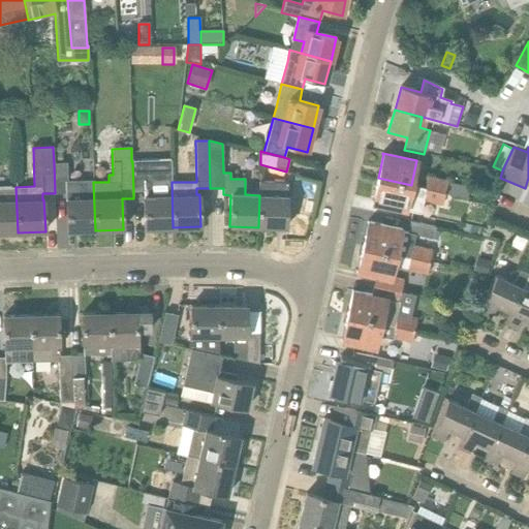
[(145,190),(145,196),(144,197),(145,228),(173,227),(172,182),(170,160),(132,161),(133,191),(145,190)]
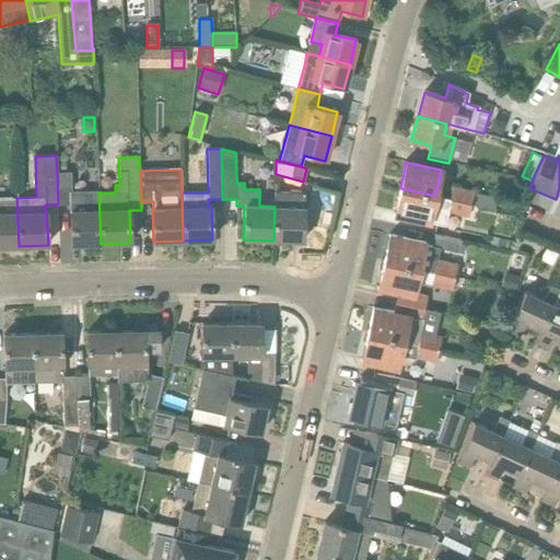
[(71,172),(57,173),(58,205),(70,203),(71,244),(101,244),(98,193),(98,190),(71,191),(71,172)]
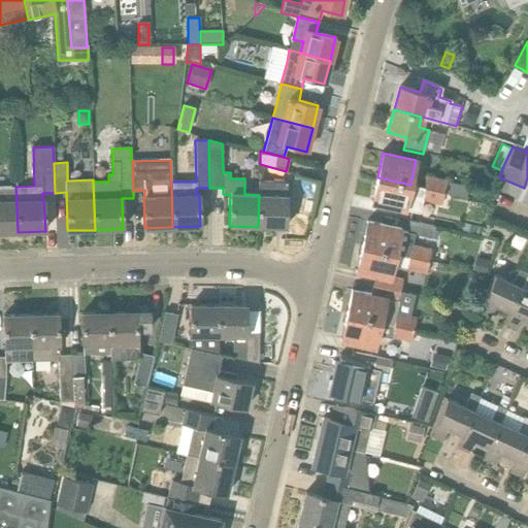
[(427,176),(424,189),(444,193),(447,180),(427,176)]
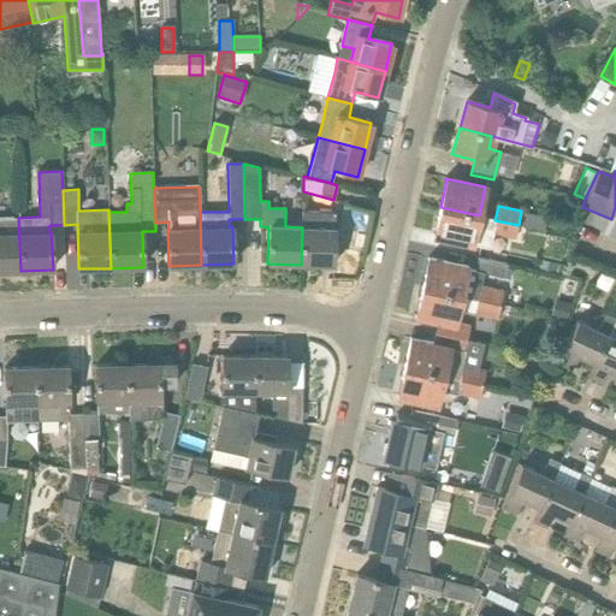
[(479,215),(440,207),(433,236),(433,235),(432,237),(473,246),(487,249),(492,234),(495,220),(479,215)]
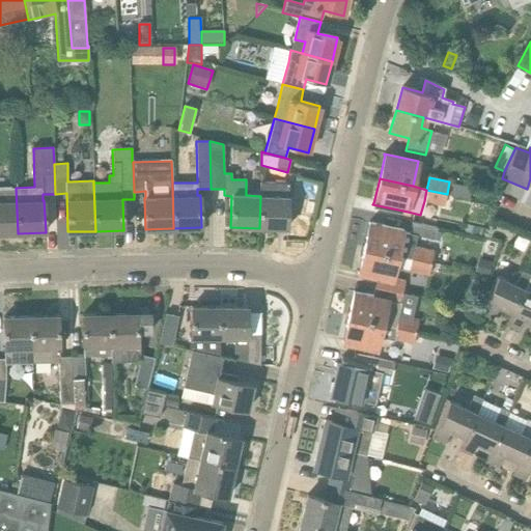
[(0,233),(18,233),(16,188),(0,188),(0,233)]
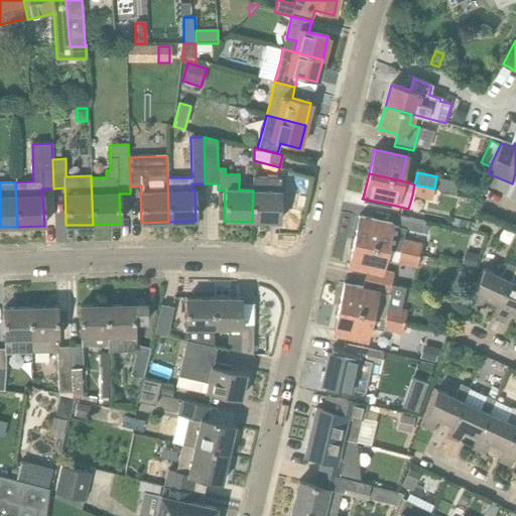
[(414,184),(412,196),(431,200),(434,188),(414,184)]
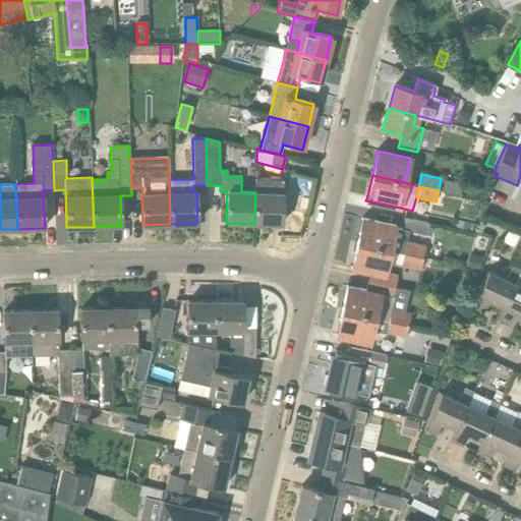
[(255,192),(254,224),(272,224),(272,225),(277,225),(277,224),(282,224),(283,193),(255,192)]
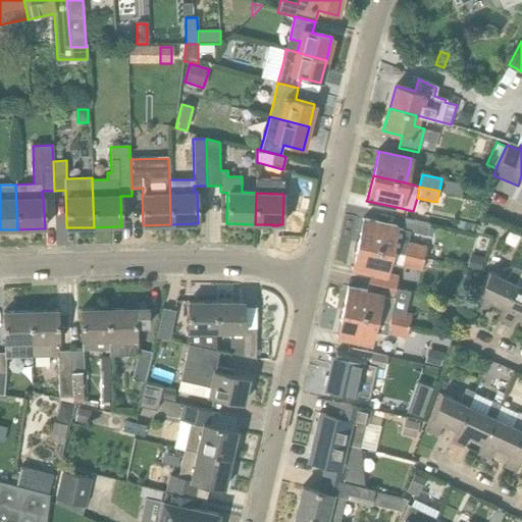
[(427,236),(429,224),(404,218),(402,229),(403,229),(409,231),(427,236)]
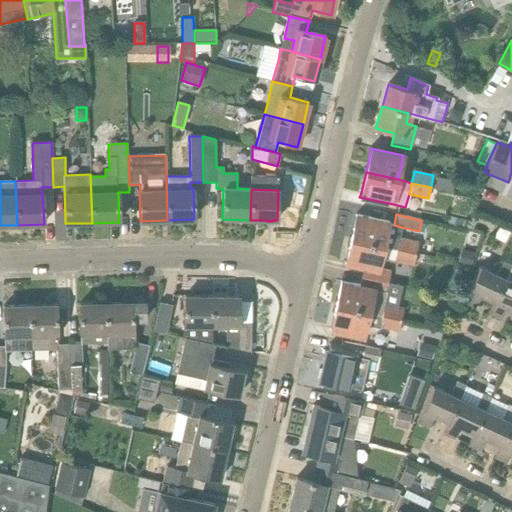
[(448,214),(446,224),(466,229),(468,219),(448,214)]
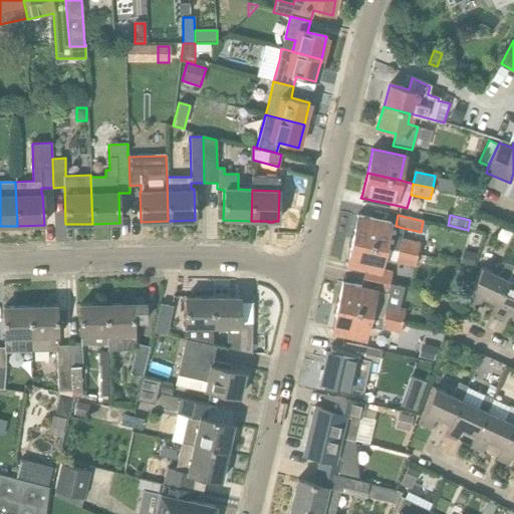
[(357,217),(352,240),(384,248),(398,250),(401,238),(403,228),(397,226),(390,225),(391,222),(356,216),(356,217),(357,217)]
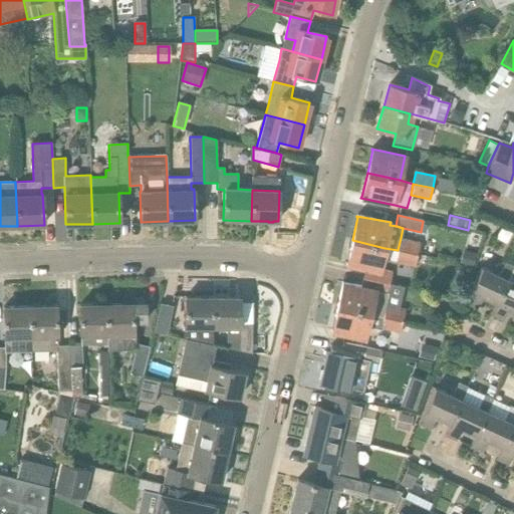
[(398,250),(418,254),(420,242),(401,238),(398,250)]
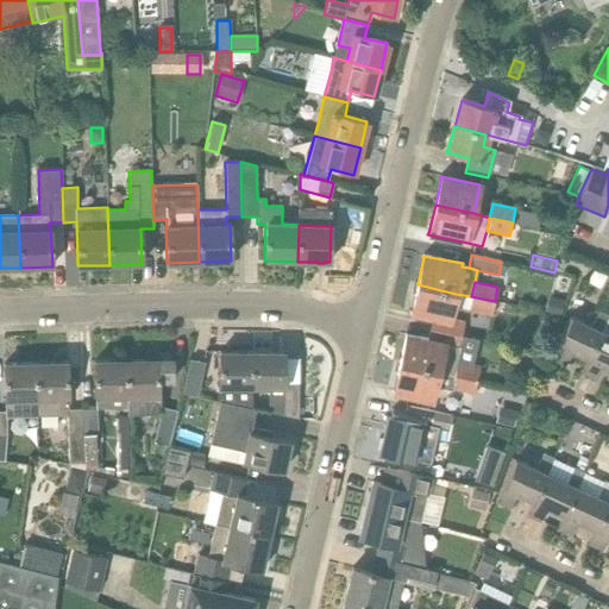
[(471,296),(456,294),(418,284),(412,312),(410,312),(410,313),(433,319),(431,330),(460,336),(464,321),(451,318),(453,307),(469,311),(471,296)]
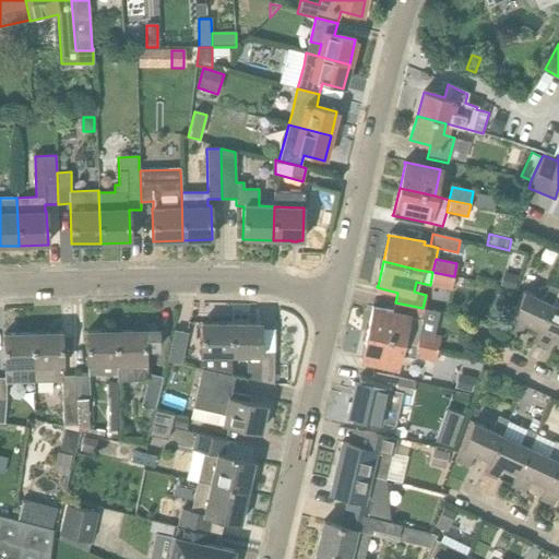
[(454,276),(432,272),(430,285),(451,289),(454,276)]
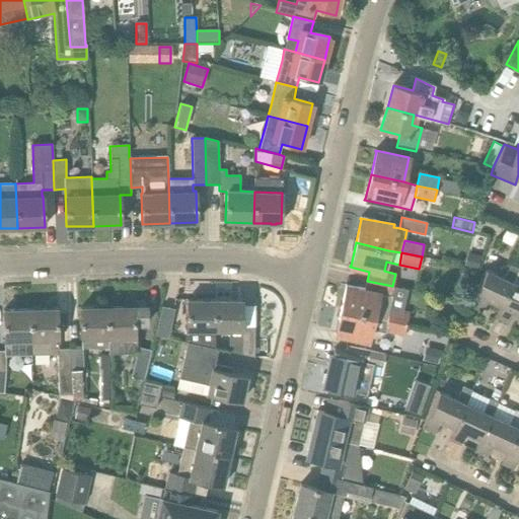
[(480,255),(469,253),(466,266),(476,269),(480,255)]
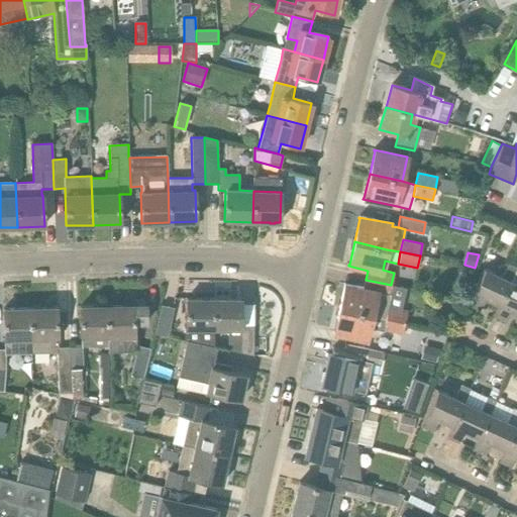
[(484,299),(499,305),(510,281),(516,268),(506,264),(500,277),(484,270),(468,305),(479,310),(484,299)]
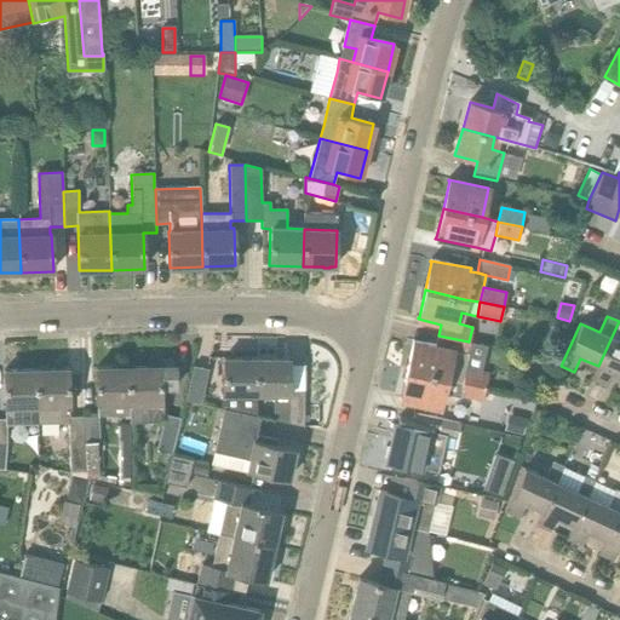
[(469,342),(438,336),(436,346),(412,340),(412,342),(413,343),(407,371),(486,388),(489,373),(481,371),(463,366),(469,342)]
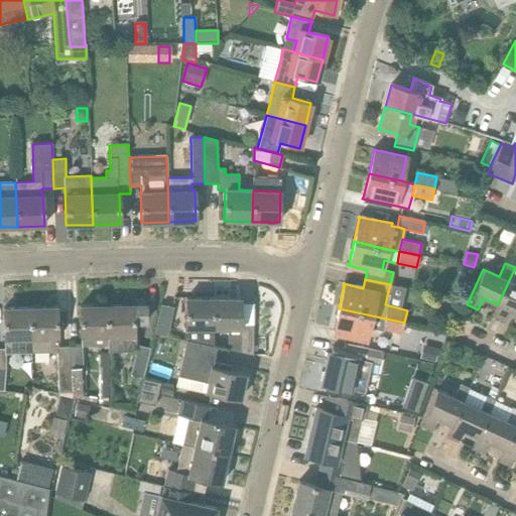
[(515,283),(509,280),(498,304),(493,316),(504,321),(509,310),(515,312),(515,283)]
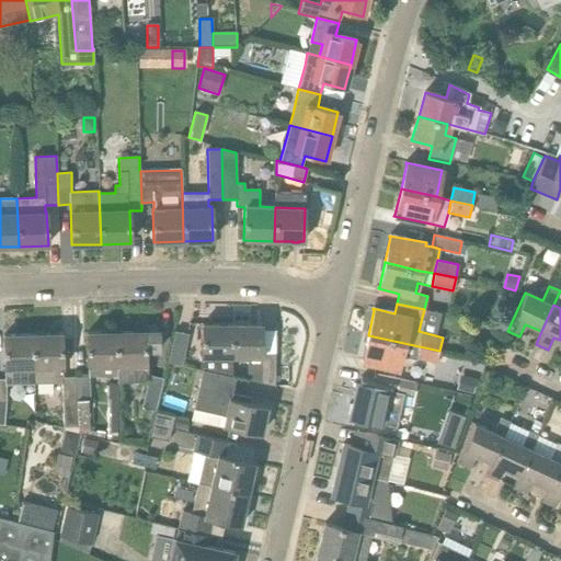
[(207,324),(202,324),(202,357),(231,357),(231,324),(213,323),(207,323),(207,324)]
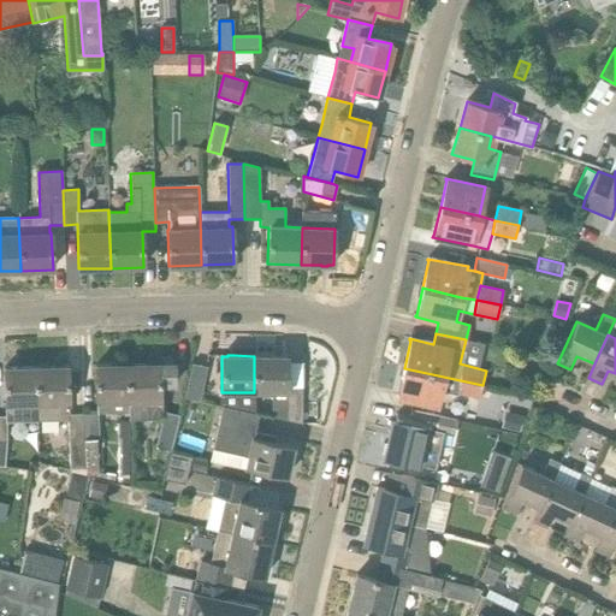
[(254,356),(254,392),(272,392),(272,403),(286,403),(286,420),(302,424),(302,389),(286,389),(288,356),(282,356),(282,355),(274,355),(274,356),(254,356)]
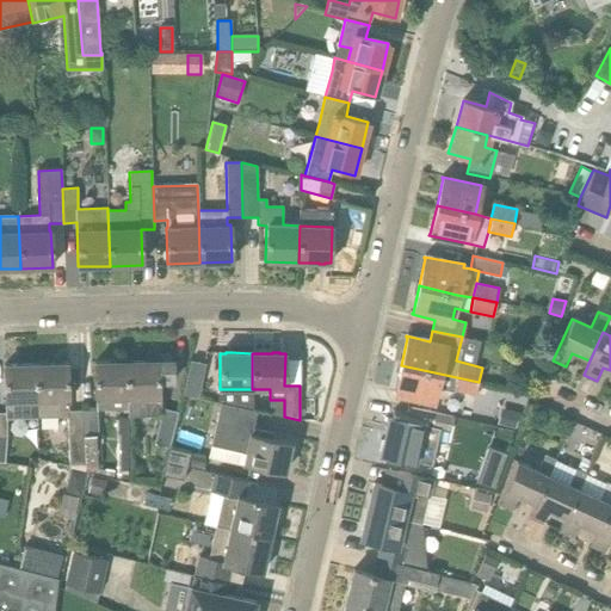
[(127,399),(128,399),(128,414),(158,414),(158,399),(158,382),(173,382),(172,360),(125,362),(127,399)]
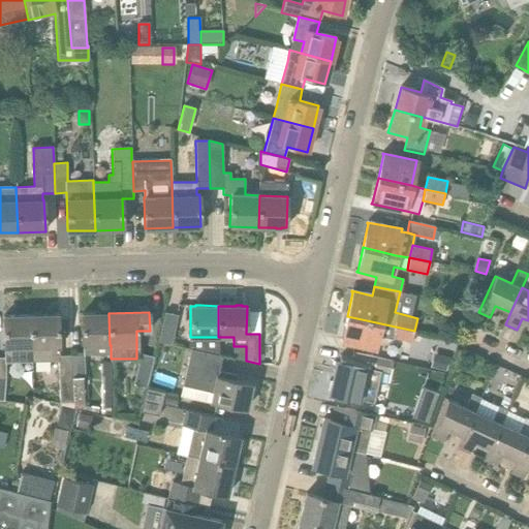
[(165,312),(158,341),(172,344),(178,315),(165,312)]
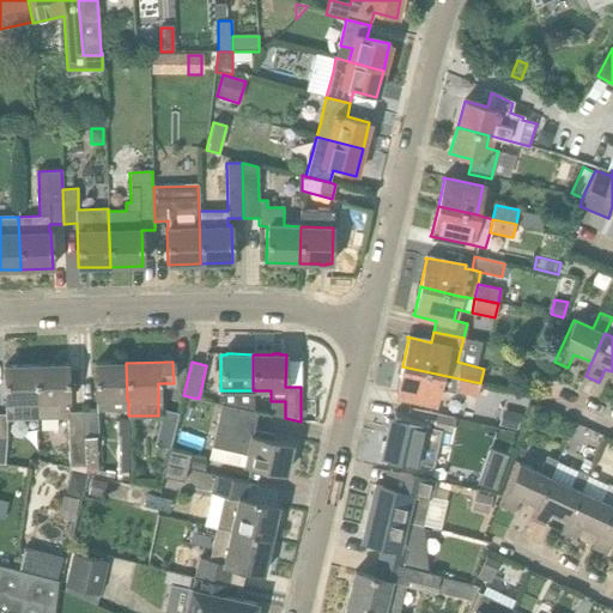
[(96,400),(127,400),(126,363),(95,364),(96,400)]
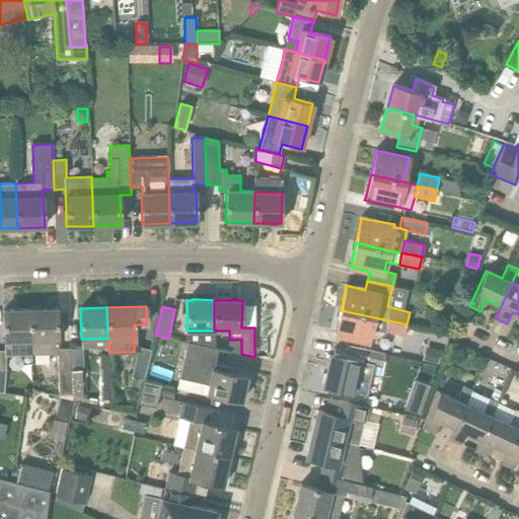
[(59,395),(71,394),(70,370),(70,349),(58,350),(58,340),(57,309),(29,310),(31,356),(57,355),(59,395)]
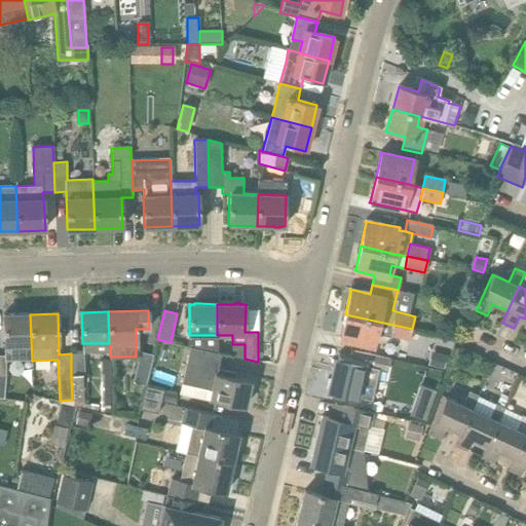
[(32,361),(30,314),(3,314),(4,346),(5,355),(0,355),(0,398),(4,399),(5,376),(5,362),(32,361)]
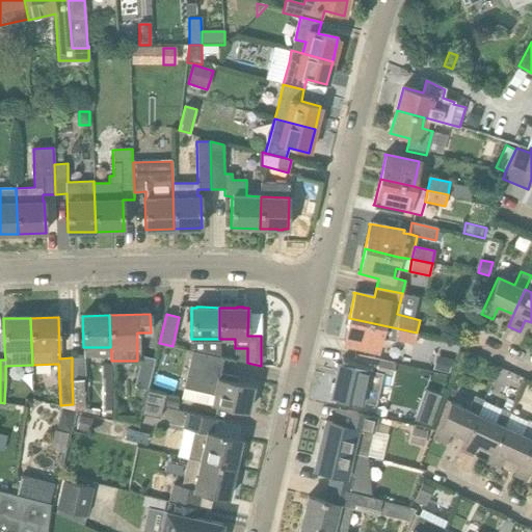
[(377,349),(380,337),(395,341),(395,340),(414,344),(417,333),(349,318),(344,342),(343,342),(343,343),(377,349)]
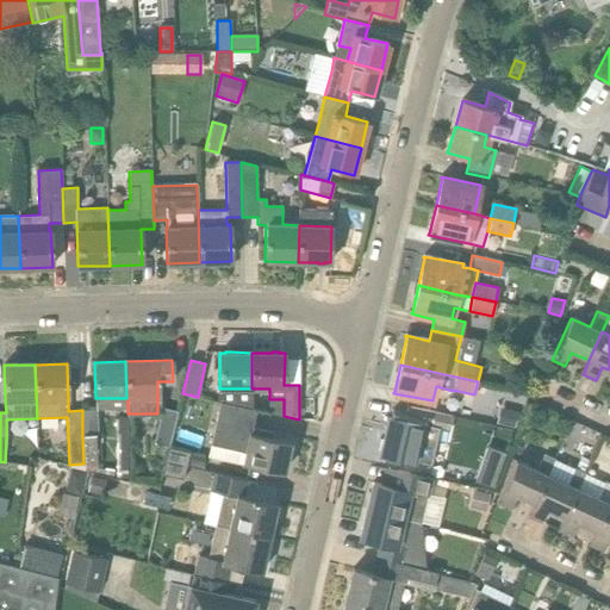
[(211,444),(218,446),(232,449),(232,447),(247,449),(243,465),(282,473),(290,442),(271,437),(272,433),(253,429),(256,410),(221,403),(211,444)]
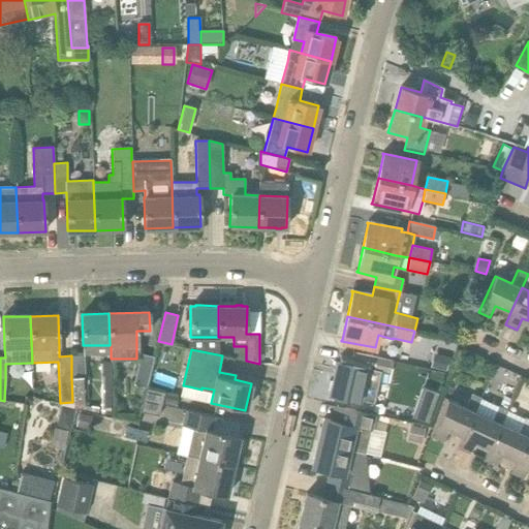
[(133,384),(146,387),(154,356),(141,353),(133,384)]
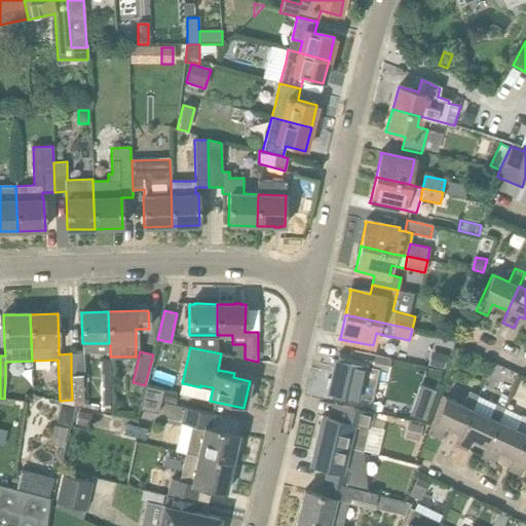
[(357,398),(364,366),(387,371),(389,360),(352,351),(350,363),(334,360),(333,367),(332,367),(331,373),(330,379),(328,378),(326,386),(328,386),(327,391),(357,398)]
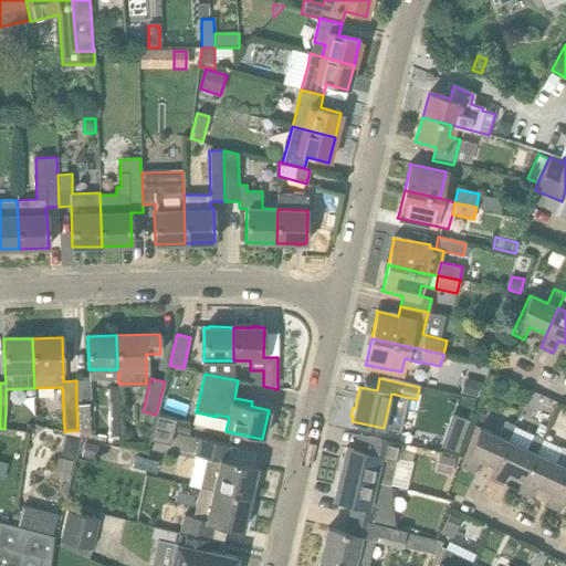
[(76,380),(76,404),(88,404),(92,404),(91,380),(76,380)]
